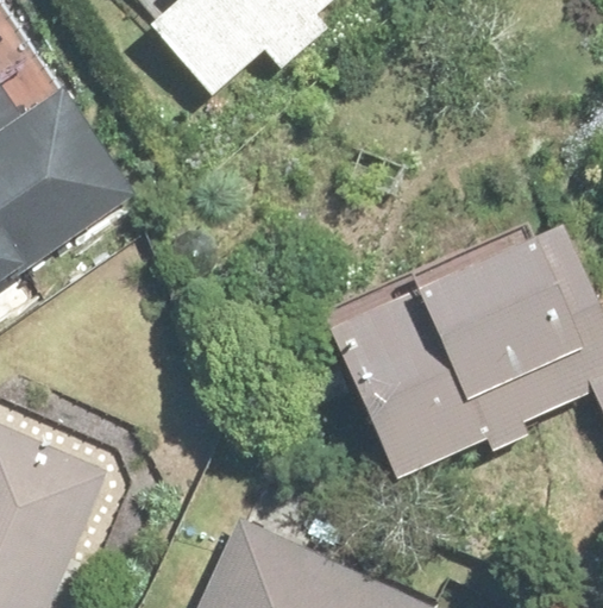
[(0,289),(137,196),(1,0),(0,0),(0,289)]
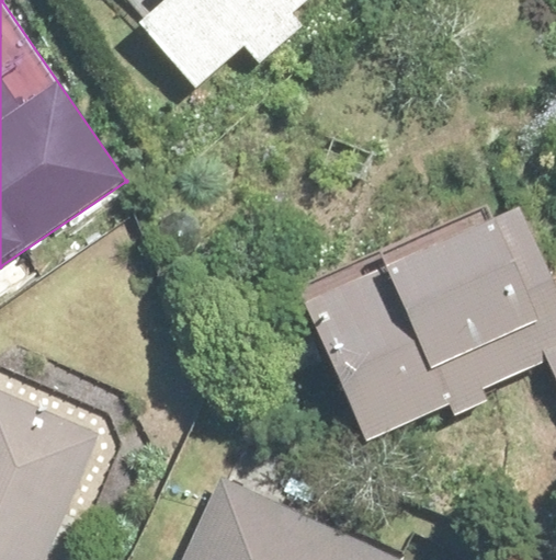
[(293,16),(310,0),(161,0),(137,23),(197,89),(242,48),(258,66),(302,26),(293,16)]
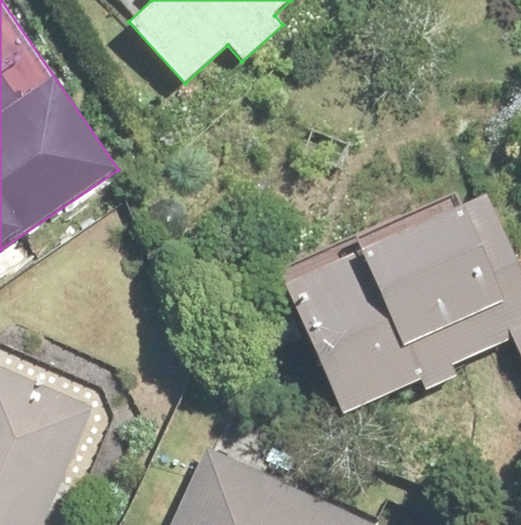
[(520,285),(485,197),(464,205),(457,189),(278,262),(340,412),(419,379),(424,390),(455,377),(451,366),(513,340),(520,360),(520,285)]
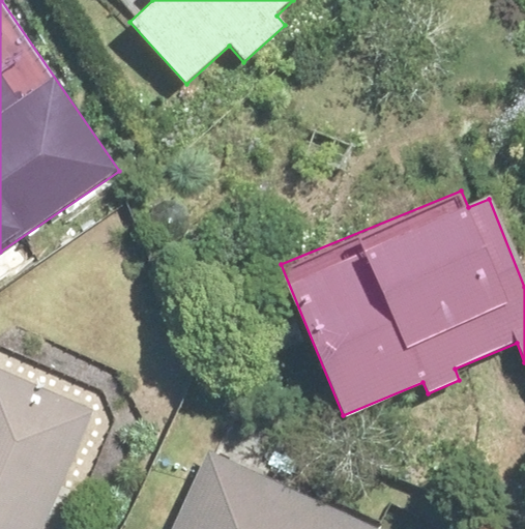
[(41,528),(90,428),(0,385),(0,528),(41,528)]
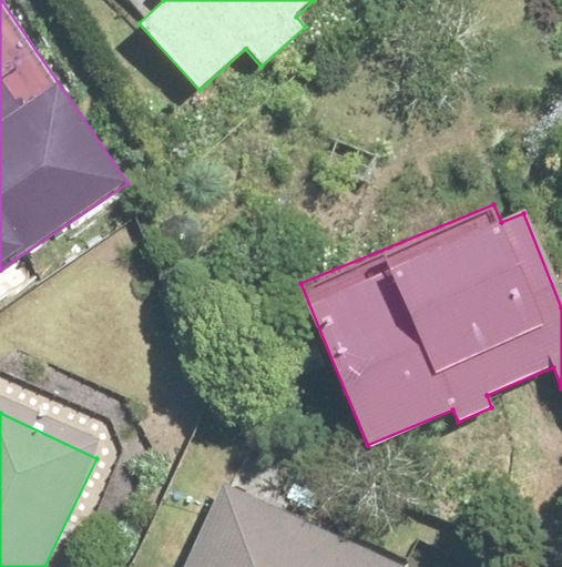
[(407,566),(228,482),(186,566),(407,566)]
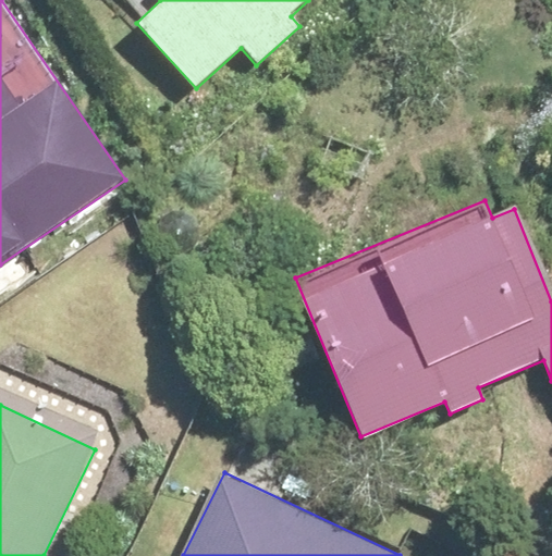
All buildings are outlined.
